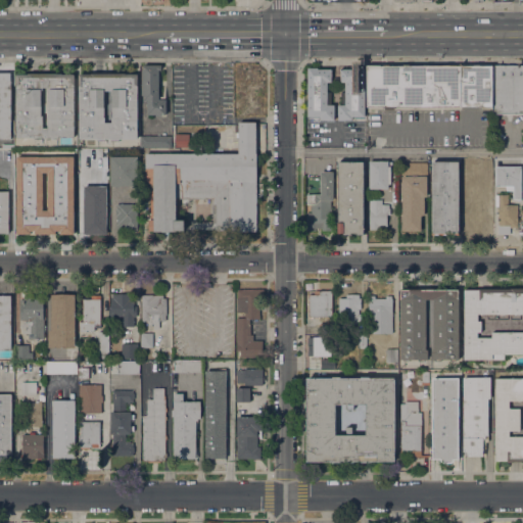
[(367,106),(367,65),(461,64),(461,106),(367,106)]
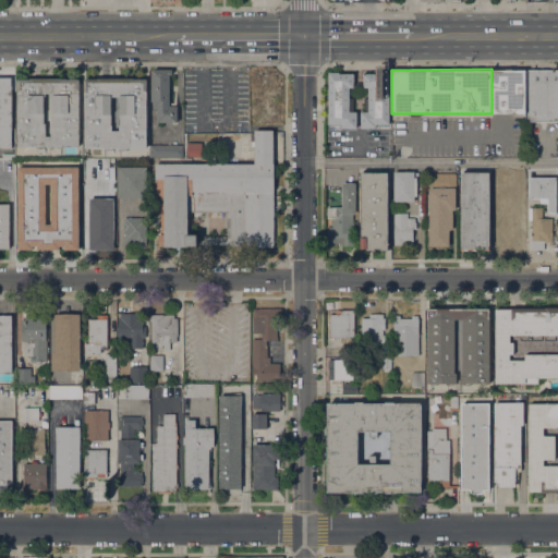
[(492,113),(492,69),(525,69),(525,113),(492,113)]
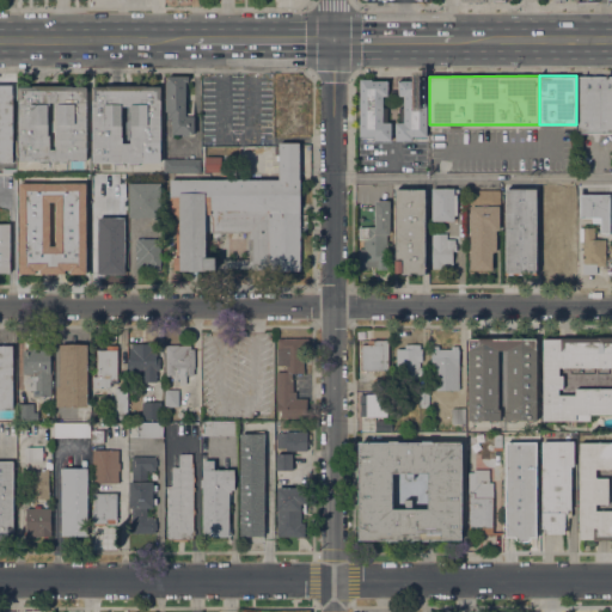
[(576,75),(611,75),(611,133),(576,133),(576,124),(576,75)]
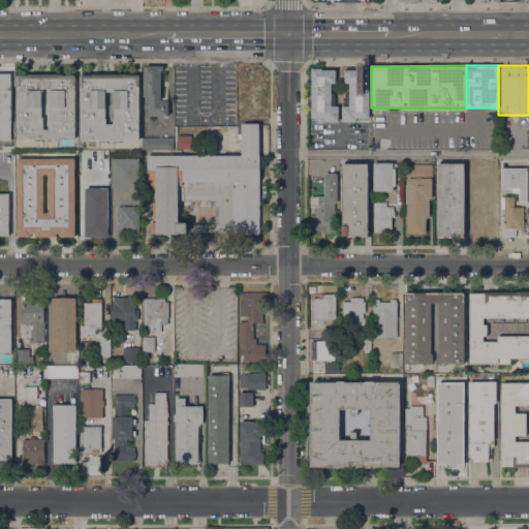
[(159,97),(166,97),(166,115),(161,115),(161,117),(156,117),(156,115),(148,115),(148,101),(144,101),(144,96),(142,96),(142,70),(144,70),(144,66),(162,66),(162,70),(159,70),(159,97)]
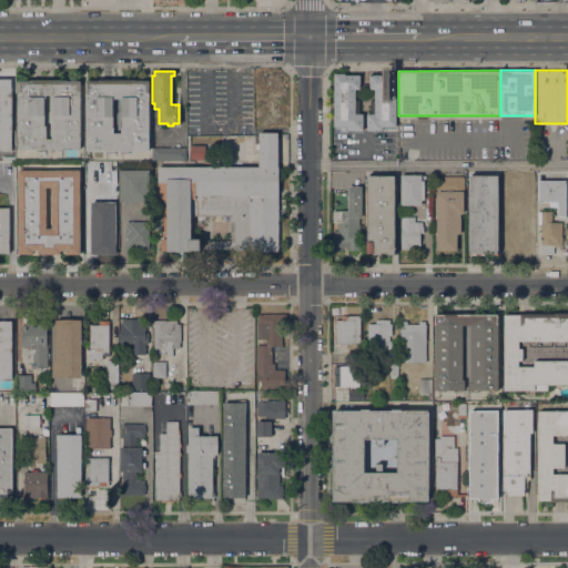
[(367,130),(367,113),(371,113),(371,100),(374,100),(374,89),(369,89),(369,74),(383,74),(383,72),(396,72),(396,127),(382,127),(382,130),(367,130)]
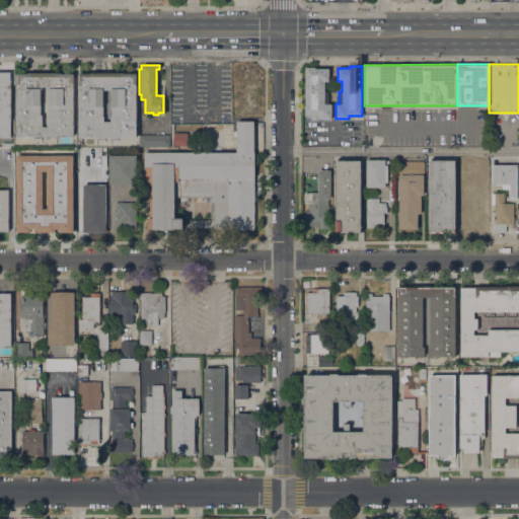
[(305,67),(315,67),(315,68),(328,68),(328,81),(324,81),(324,91),(328,91),(328,103),(331,103),(331,119),(317,119),(317,116),(305,116),(305,70),(305,67)]
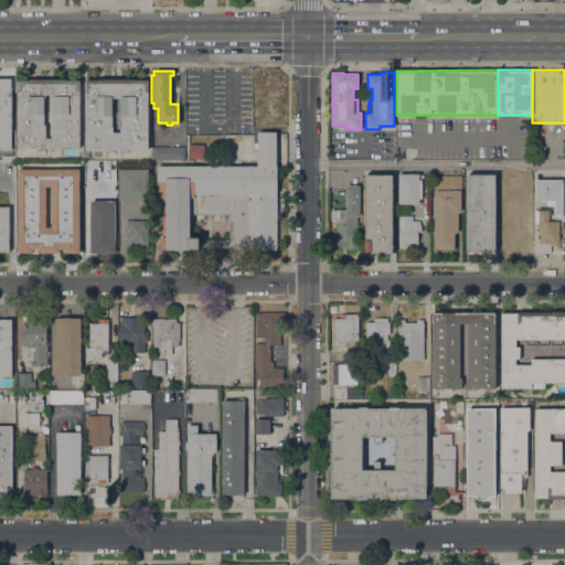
[(10,148),(0,148),(0,77),(10,77),(10,148)]
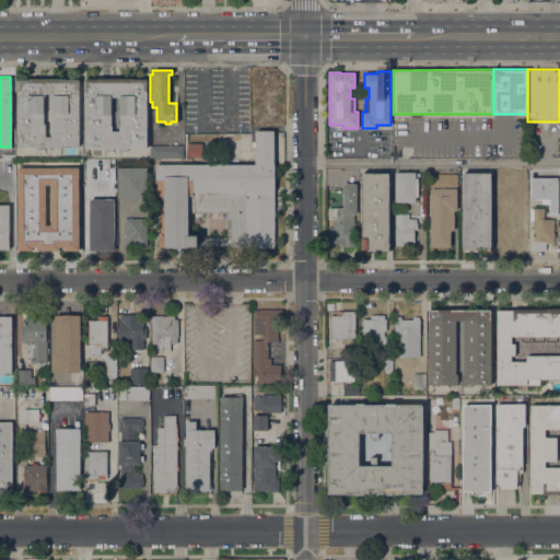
[(35,147),(16,147),(16,79),(30,79),(30,78),(66,78),(66,79),(78,79),(78,147),(60,147),(60,149),(53,149),(53,147),(48,147),(48,148),(45,148),(45,147),(44,147),(44,149),(35,149),(35,147)]
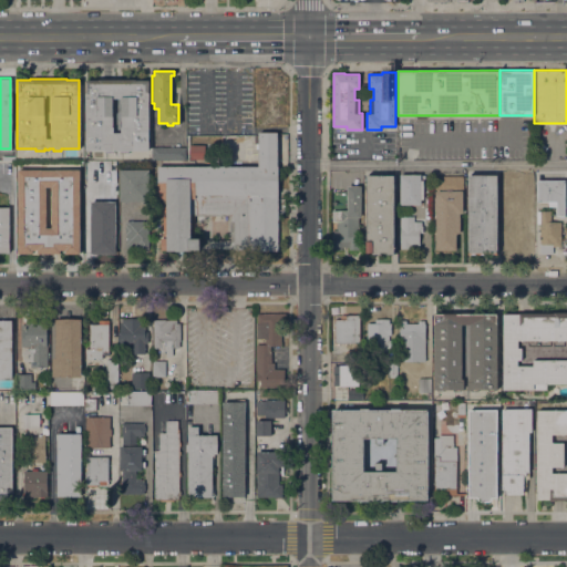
[(104,153),(104,150),(84,150),(84,80),(99,80),(99,79),(135,79),(135,80),(148,80),(148,151),(127,151),(127,153),(120,153),(120,150),(113,150),(113,153),(104,153)]
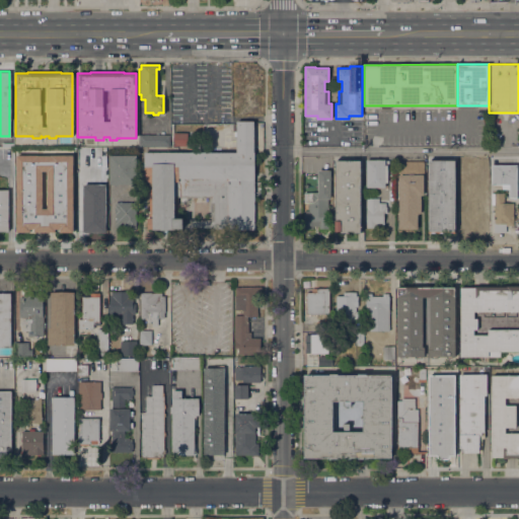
[(211,229),(211,227),(183,227),(183,228),(180,228),(180,229),(176,229),(176,228),(174,228),(174,229),(147,229),(147,218),(149,218),(149,181),(144,181),(144,152),(236,151),(236,132),(232,132),(232,124),(236,124),(236,121),(253,121),(254,151),(254,178),(254,229),(211,229)]
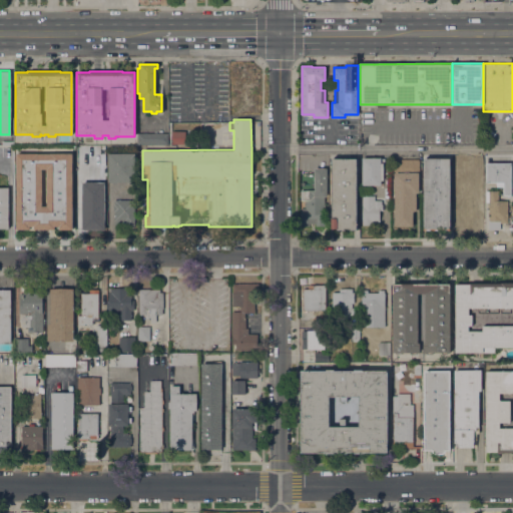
[(171,131),(185,131),(185,144),(171,143),(171,131)]
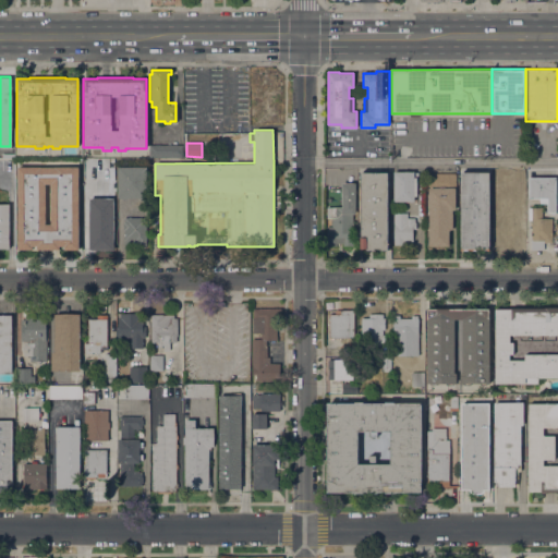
[(149,157),(149,145),(182,145),(182,157),(149,157)]
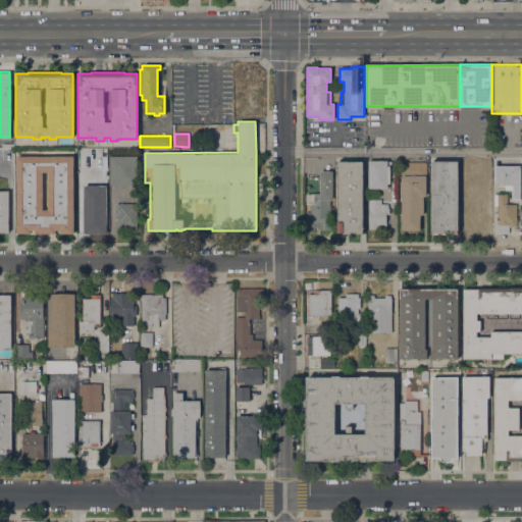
[(92,163),(84,163),(84,164),(80,165),(80,163),(79,163),(79,149),(92,149),(92,163)]
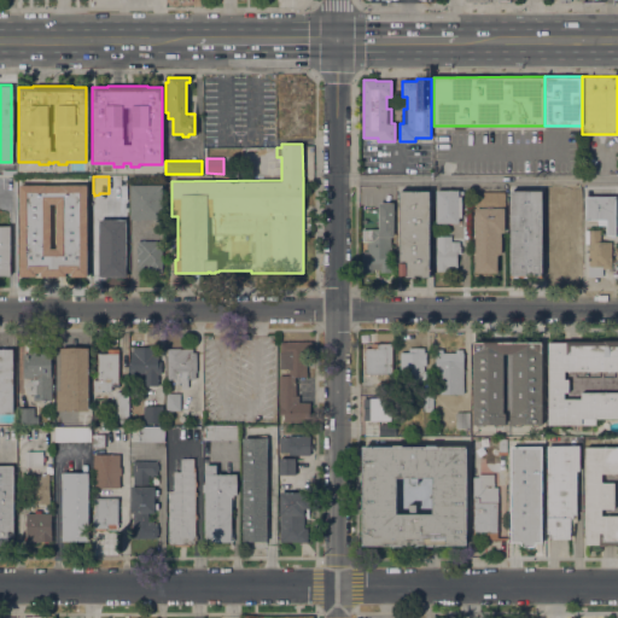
[(21,277),(21,185),(87,185),(87,277),(21,277)]
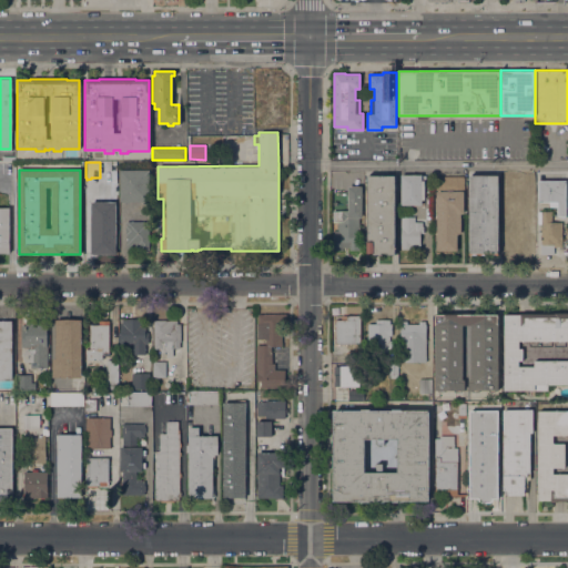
[(150,170),(150,201),(130,201),(129,202),(124,202),(123,201),(120,201),(120,170),(150,170)]
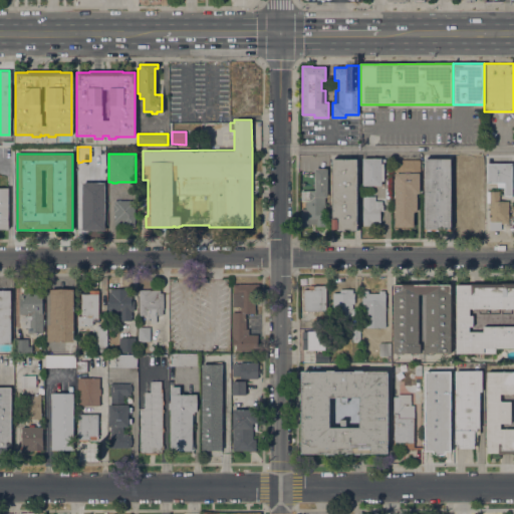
[(476,157),(476,169),(473,169),(473,172),(461,172),(461,169),(454,169),(454,157),(476,157)]
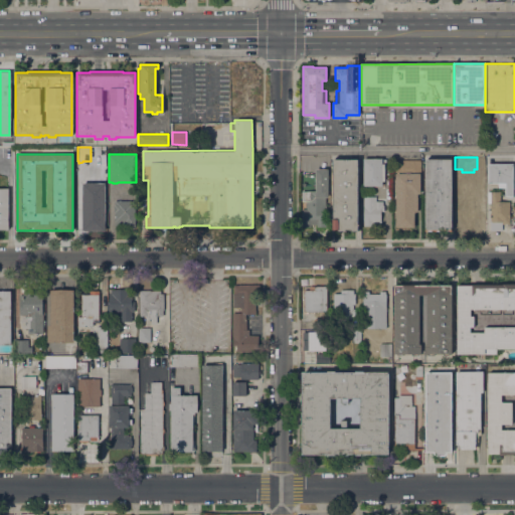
[(363,185),(363,158),(382,158),(382,159),(385,159),(385,164),(384,164),(384,181),(382,181),(382,186),(376,185),(376,186),(374,186),(374,185),(363,185)]
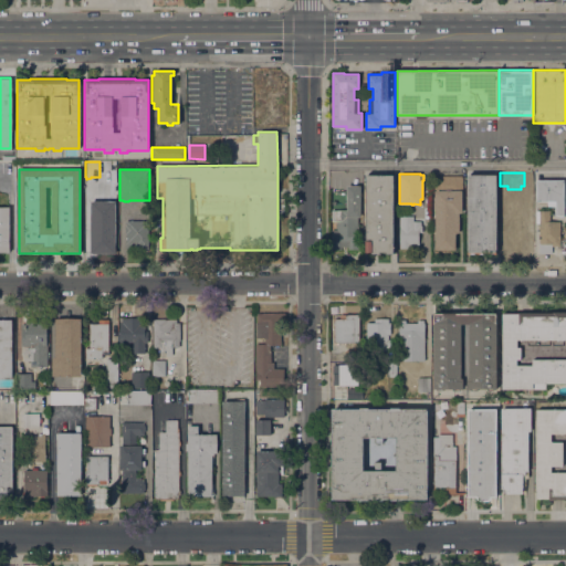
[(365,175),(392,175),(394,254),(385,254),(385,252),(379,252),(379,254),(371,254),(371,252),(366,252),(365,175)]
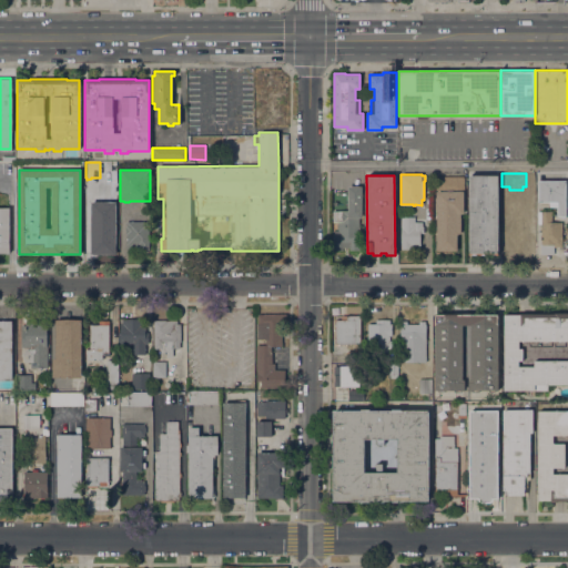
[(436,191),(435,191),(435,175),(464,175),(464,213),(460,213),(460,234),(456,234),(457,251),(436,251),(436,191)]
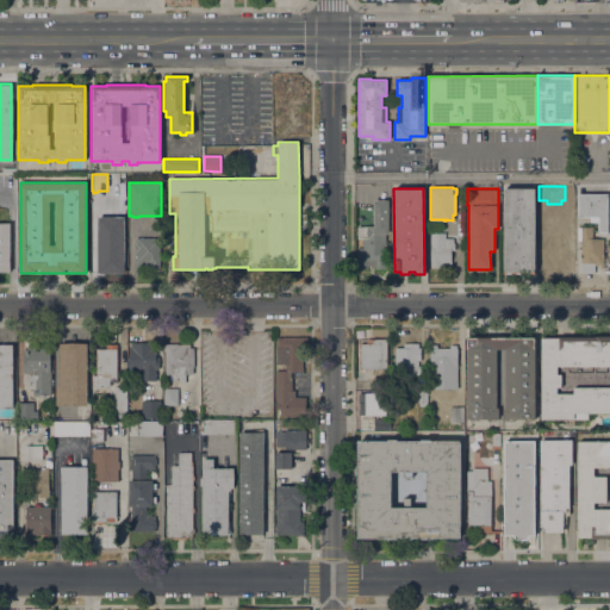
[(504,188),(535,188),(535,274),(514,274),(504,274),(504,188)]
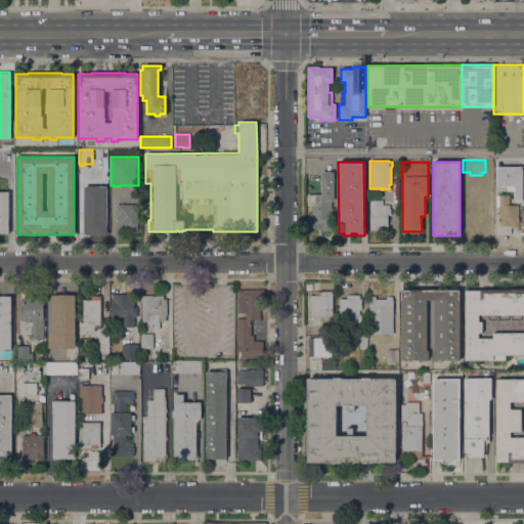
[(102,166),(102,174),(106,174),(106,188),(99,188),(99,190),(95,190),(95,187),(93,187),(93,178),(91,178),(92,166),(102,166)]
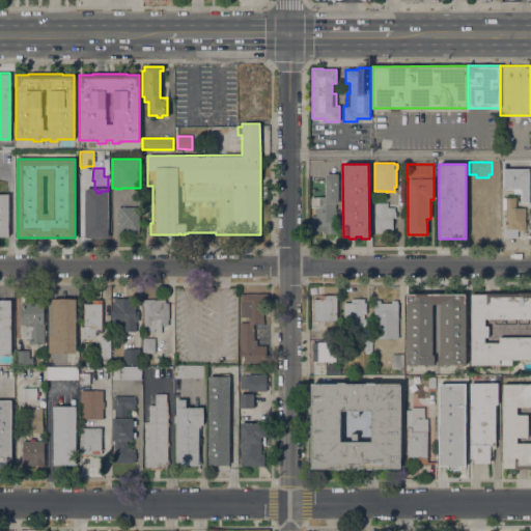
[(529,168),(529,202),(521,202),(521,188),(503,188),(503,168),(529,168)]
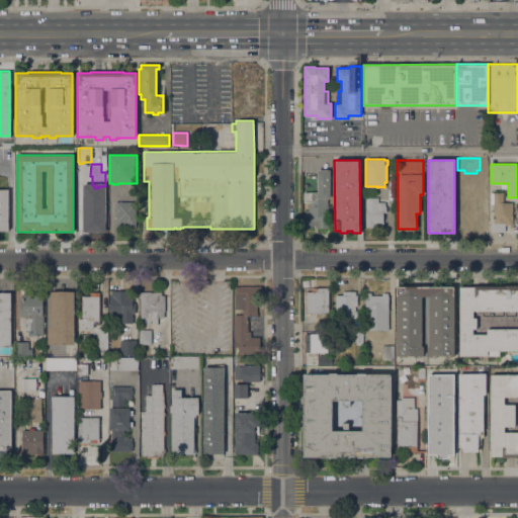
[(317,169),(330,168),(331,229),(304,230),(303,191),(312,191),(318,191),(317,169)]
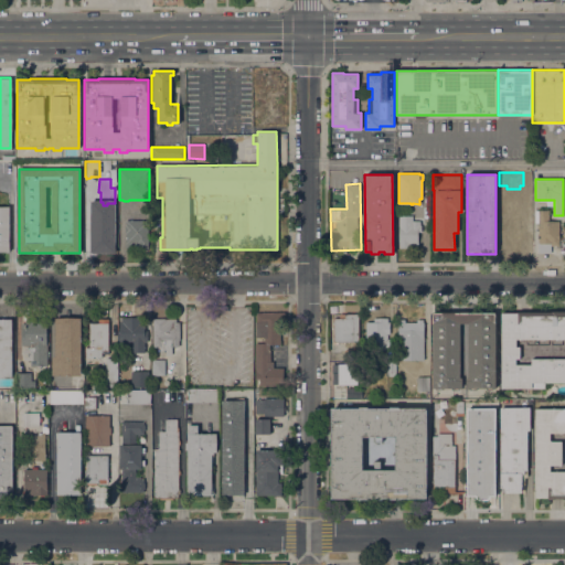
[(522,206),(522,192),(531,192),(531,206),(522,206)]
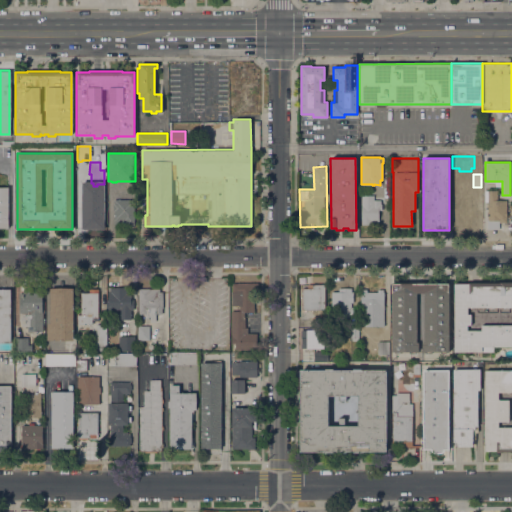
[(461,193),(456,193),(456,181),(462,181),(462,182),(465,182),(465,191),(462,191),(462,193),(467,193),(467,190),(471,190),(471,193),(477,193),(477,220),(470,220),(470,225),(462,225),(462,220),(455,220),(455,215),(453,215),(453,206),(455,206),(455,201),(461,201),(461,193)]
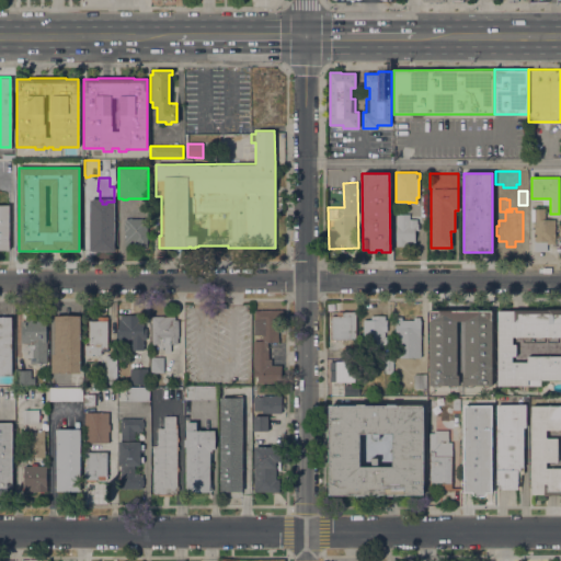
[(9,250),(0,250),(0,205),(10,205),(9,250)]
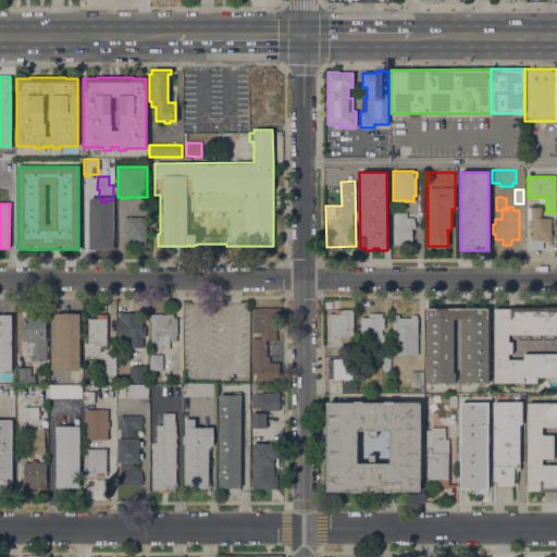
[(551,243),(531,243),(530,207),(541,207),(541,218),(551,218),(551,243)]
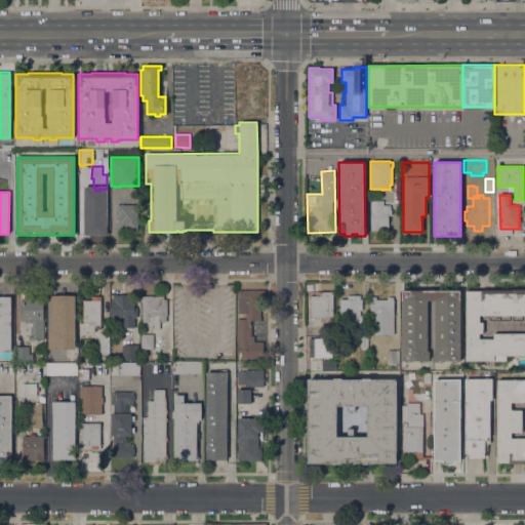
[(370,200),(384,200),(384,205),(390,205),(390,208),(391,208),(391,215),(388,215),(388,227),(380,227),(380,230),(370,230),(370,200)]
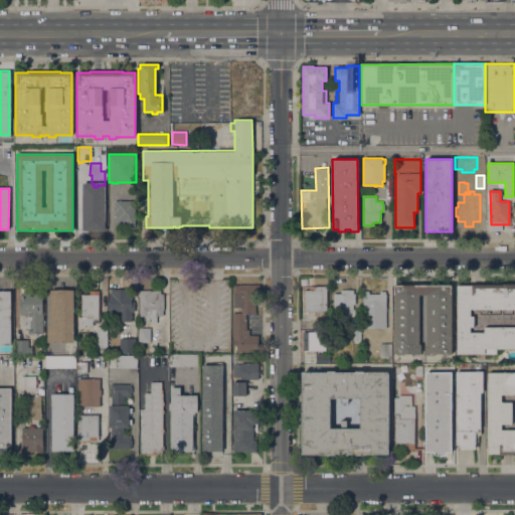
[(135,200),(135,226),(126,226),(126,225),(115,225),(115,212),(114,212),(114,205),(115,205),(115,200),(135,200)]
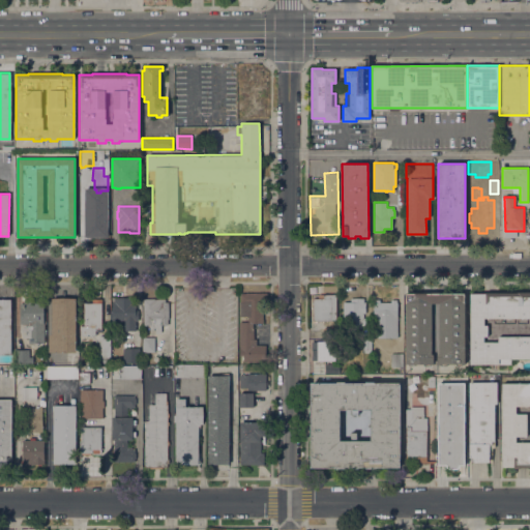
[(88,210),(96,210),(96,209),(104,209),(104,224),(107,224),(107,231),(100,231),(100,234),(94,234),(94,231),(88,232),(88,210)]
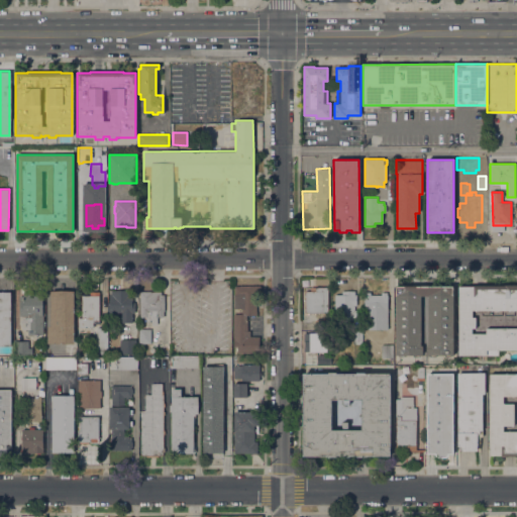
[(453,285),(453,354),(450,354),(450,356),(444,356),(444,355),(436,355),(436,356),(429,356),(429,355),(420,355),(420,357),(413,357),(413,355),(404,355),(404,356),(398,356),(398,355),(396,355),(396,285),(453,285)]
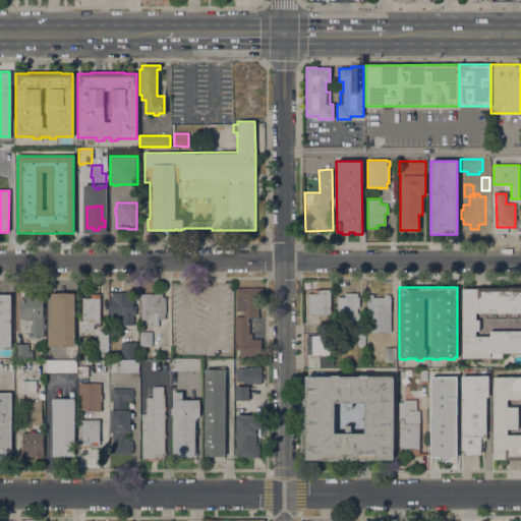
[(520,352),(502,352),(502,358),(462,358),(462,289),(477,289),(477,287),(520,287),(520,352)]
